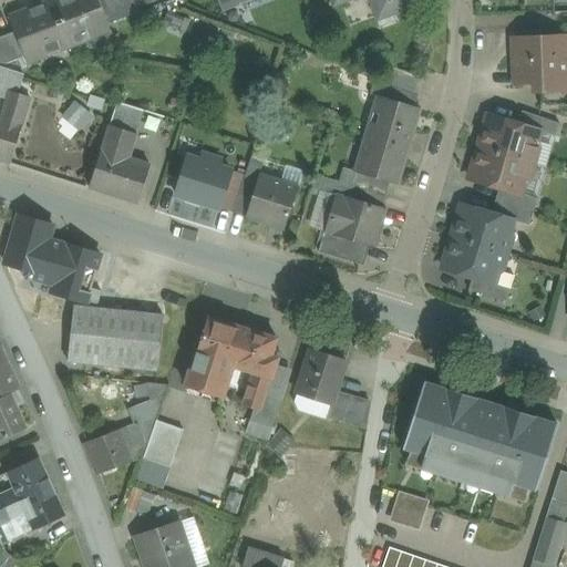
[(99,0),(60,0),(51,3),(65,41),(92,31),(95,37),(111,31),(109,24),(99,0)]
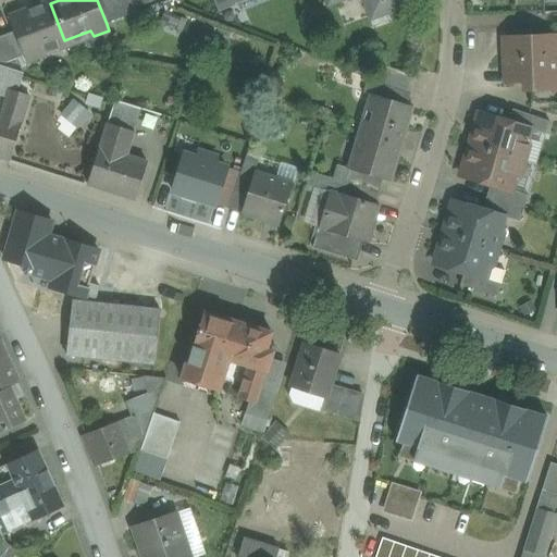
[(97,0),(107,24),(139,12),(138,8),(135,0),(97,0)]
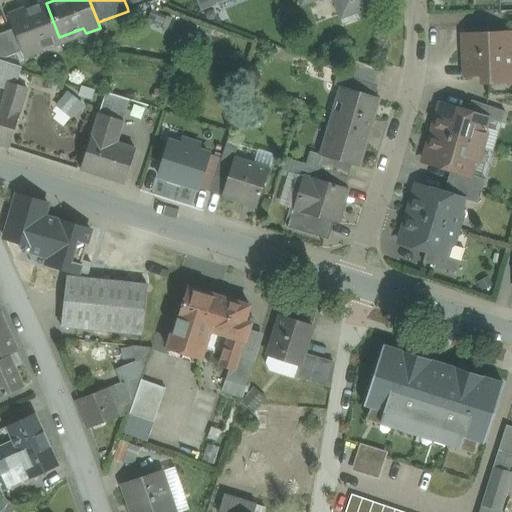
[(198,0),(202,8),(222,0),(198,0)]
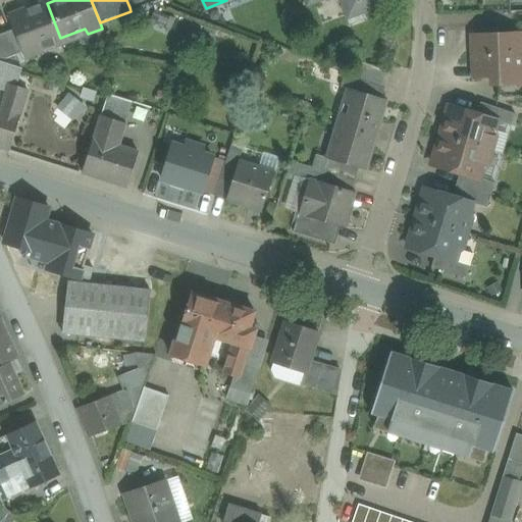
[(377,0),(307,0),(308,3),(316,0),(343,0),(348,12),(345,13),(349,25),(366,19),(363,10),(379,4),(377,0)]
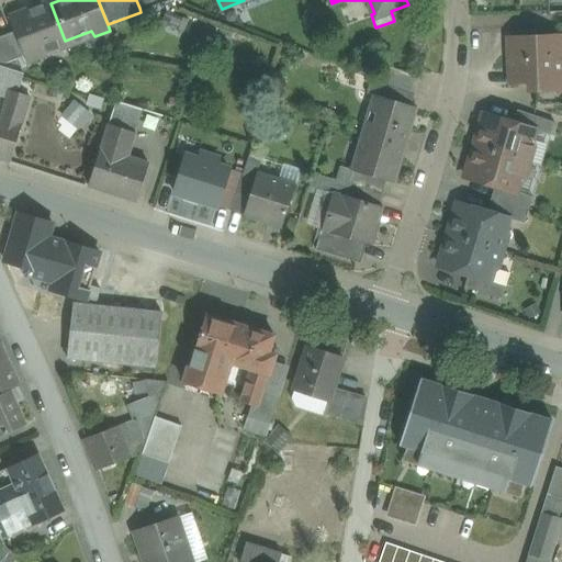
[(51,3),(9,20),(14,33),(23,57),(25,63),(41,57),(38,51),(65,41),(51,3)]
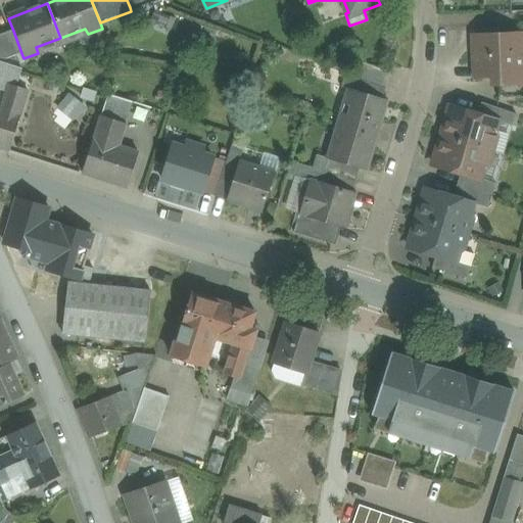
[(162,16),(151,12),(147,21),(158,27),(162,16)]
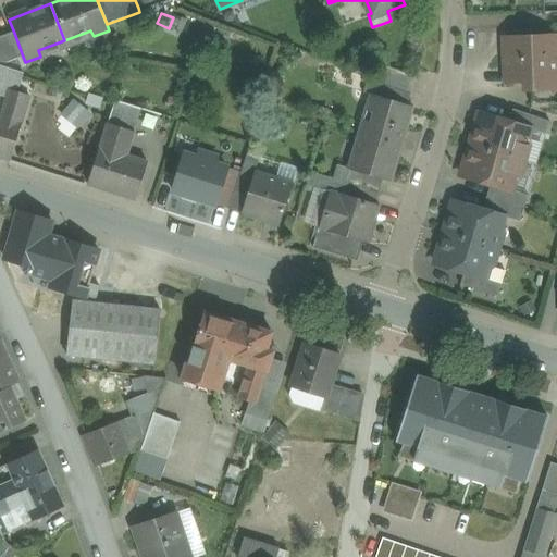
[(14,33),(0,37),(0,62),(7,63),(23,57),(14,33)]
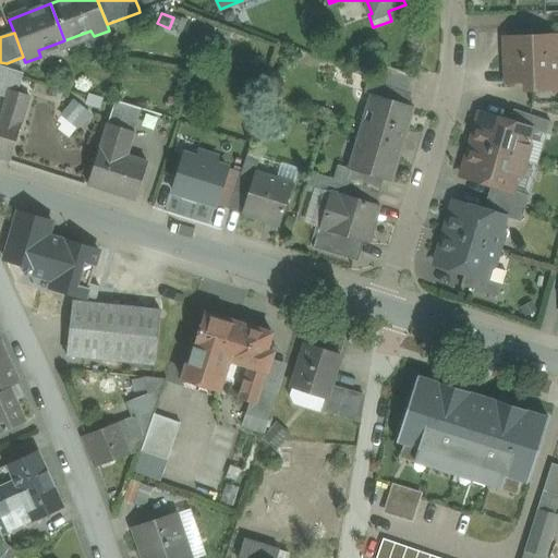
[(557,51),(557,37),(506,39),(507,82),(509,82),(509,80),(526,80),(526,91),(531,91),(557,88),(557,51)]
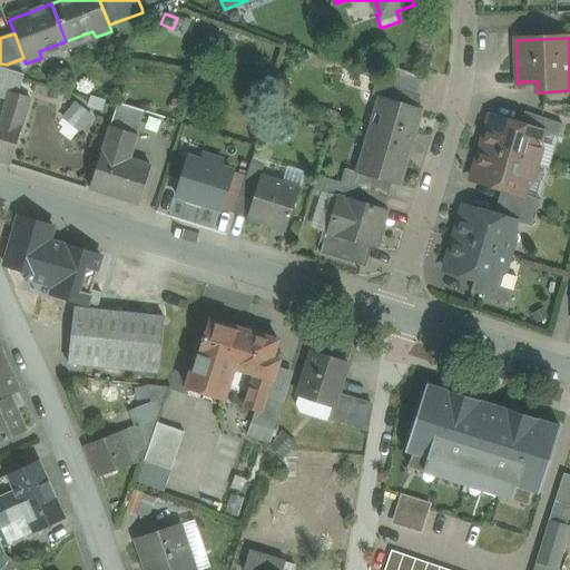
[(425,80),(391,67),(385,81),(421,95),(425,80)]
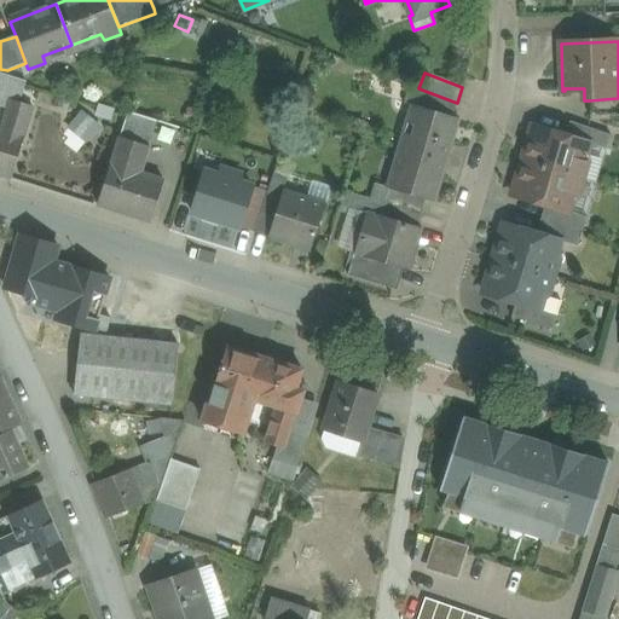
[(25,82),(0,74),(0,106),(9,110),(11,102),(19,104),(25,82)]
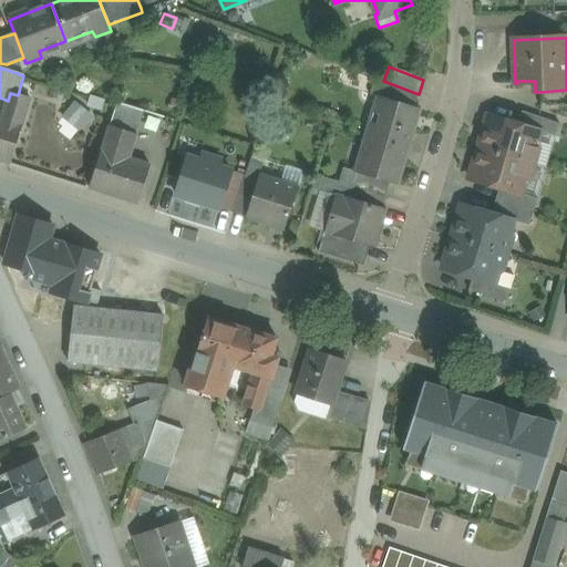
[(383,81),(375,79),(370,95),(377,98),(377,96),(381,98),(414,107),(419,94),(383,81)]
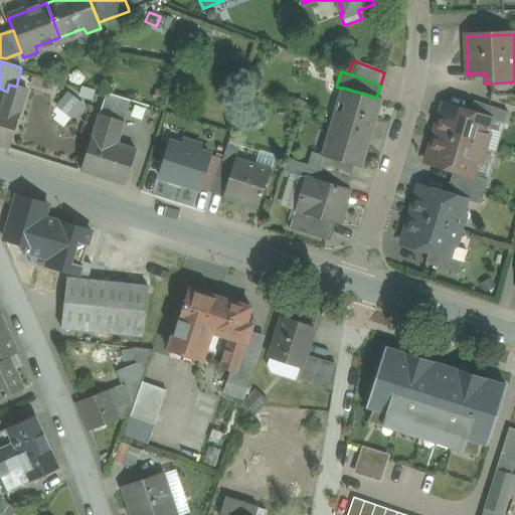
[(514,81),(490,83),(491,98),(514,96),(514,81)]
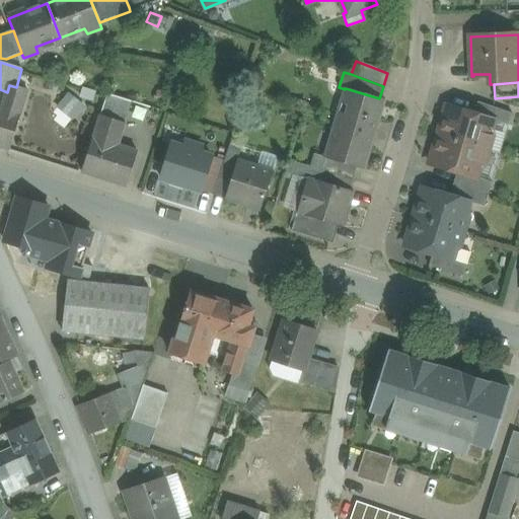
[(16,87),(9,85),(7,92),(1,110),(0,110),(0,147),(9,150),(27,90),(16,87)]
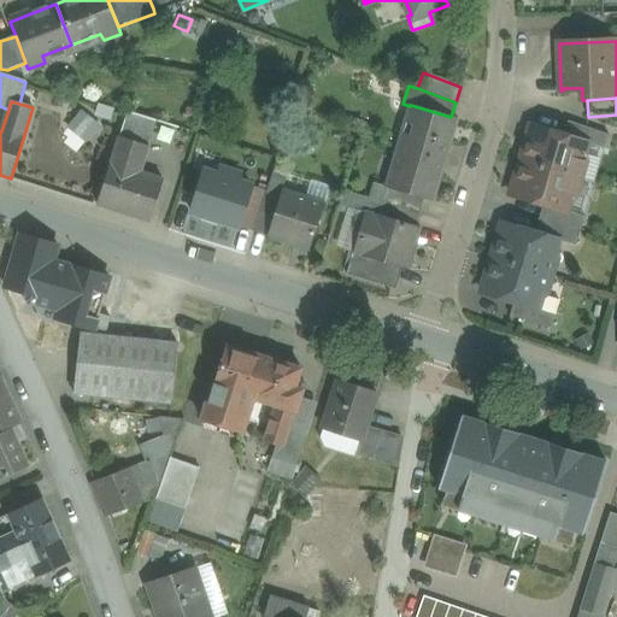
[(451,117),(415,106),(403,147),(398,146),(398,147),(445,160),(457,119),(451,117)]
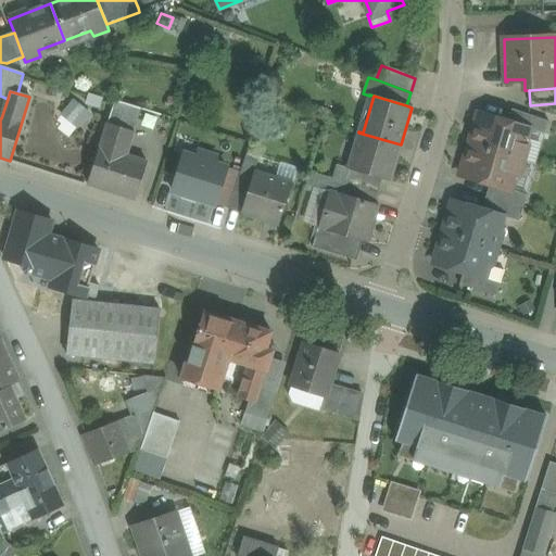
[(76,130),(92,112),(75,97),(59,115),(76,130)]
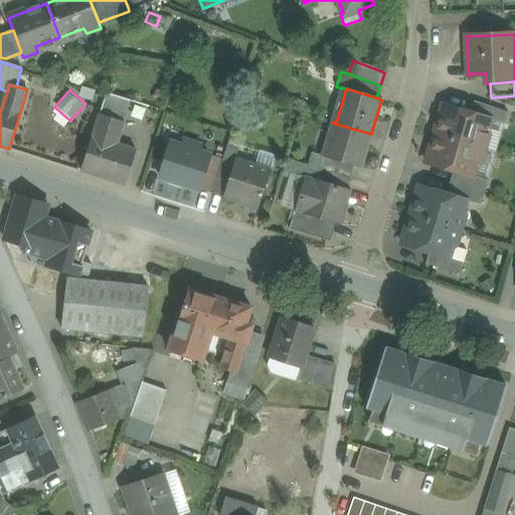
[(130,102),(107,94),(100,115),(124,123),(130,102)]
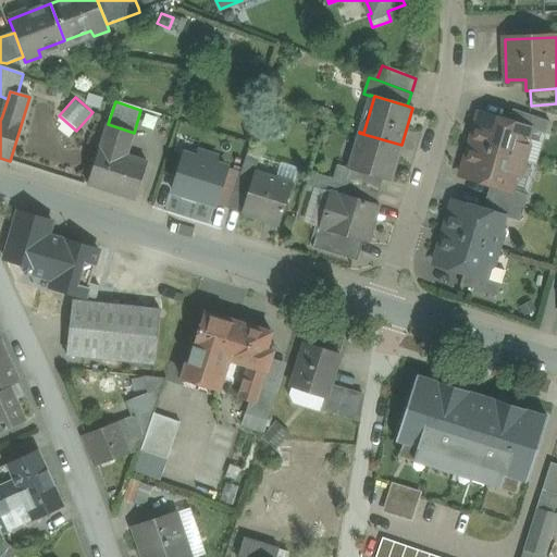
[(549,122),(512,110),(509,123),(530,130),(546,135),(549,122)]
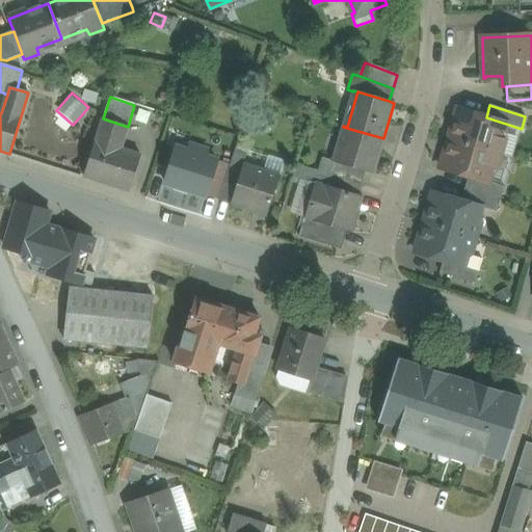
[(486,117),(458,109),(449,139),(500,154),(504,139),(502,136),(506,124),(486,117)]
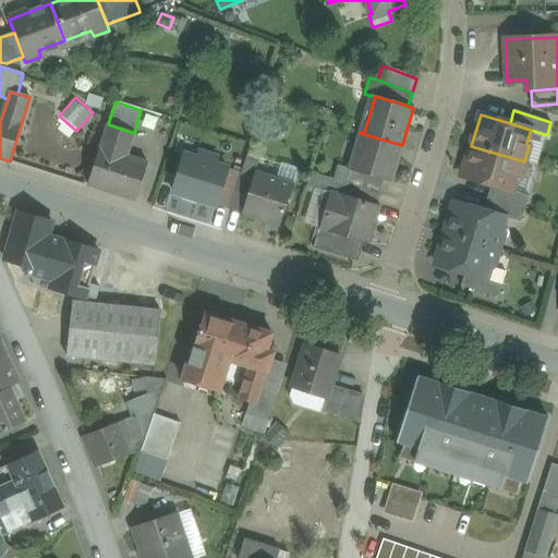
[(134,133),(108,124),(100,148),(99,148),(87,185),(136,201),(147,164),(126,157),(134,133)]
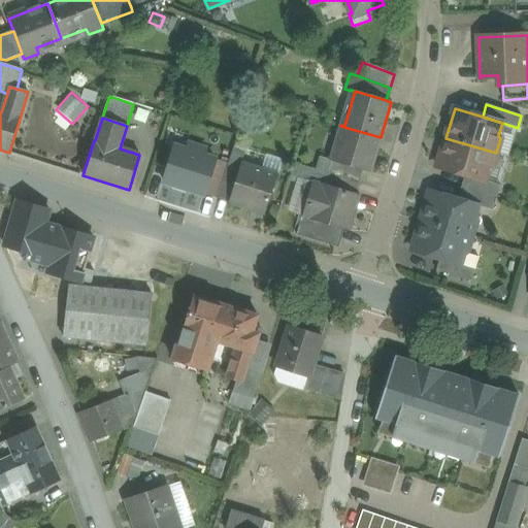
[(381,137),(340,126),(340,127),(344,128),(334,160),(331,159),(330,161),(332,162),(362,170),(370,173),(370,171),(381,138),(381,137)]
